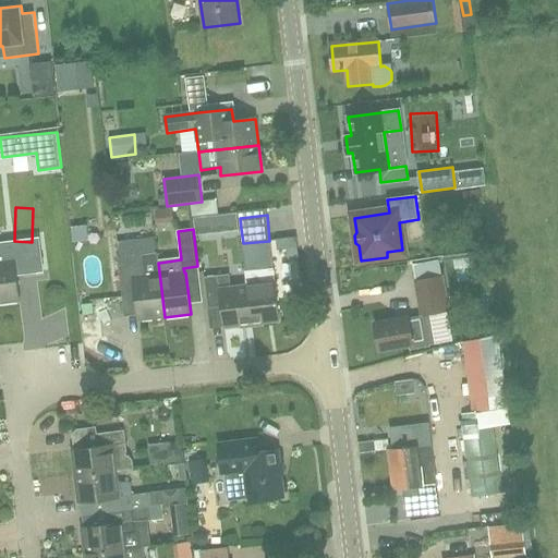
[(158,254),(157,255),(120,258),(123,293),(136,291),(140,320),(165,317),(158,263),(159,263),(158,254)]
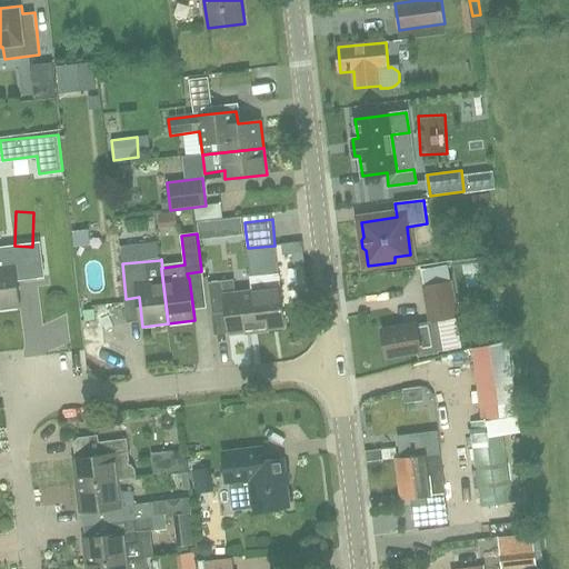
[(0,309),(21,307),(16,263),(0,265),(0,309)]
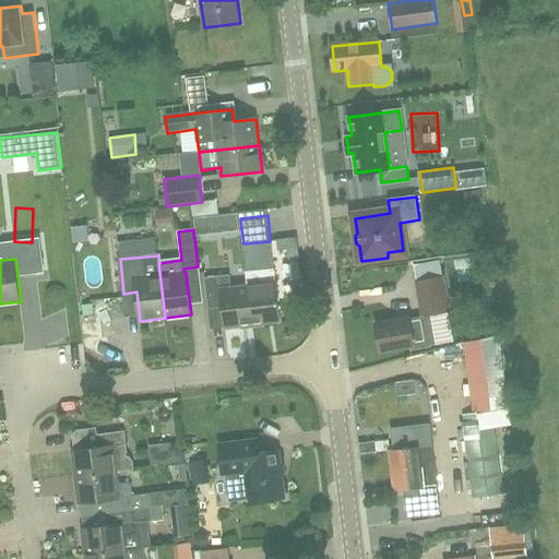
[(246,273),(247,285),(248,285),(252,323),(281,320),(274,270),(246,273)]
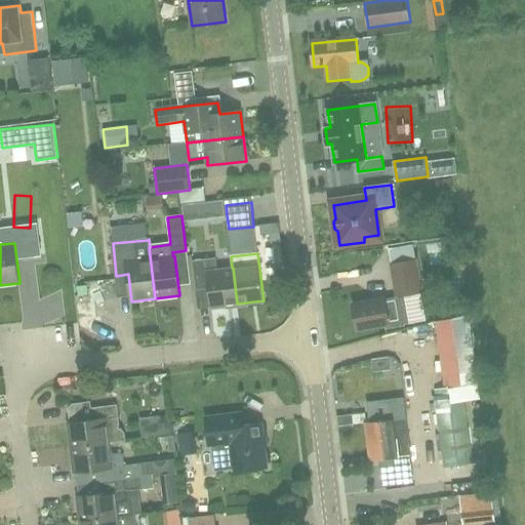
[(210,307),(237,304),(233,268),(232,268),(216,270),(215,258),(192,261),(196,291),(208,289),(210,307)]
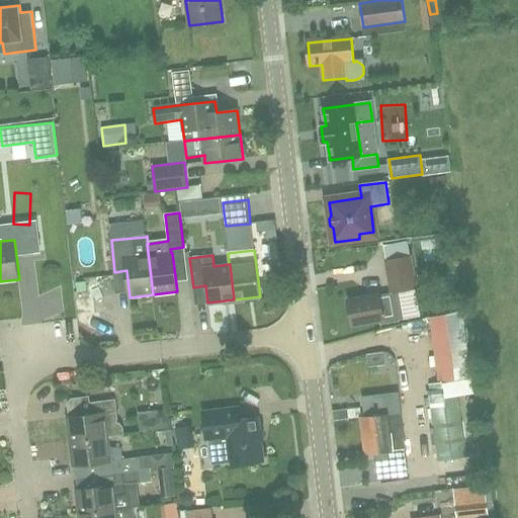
[(391,293),(419,288),(413,255),(384,260),(391,293)]
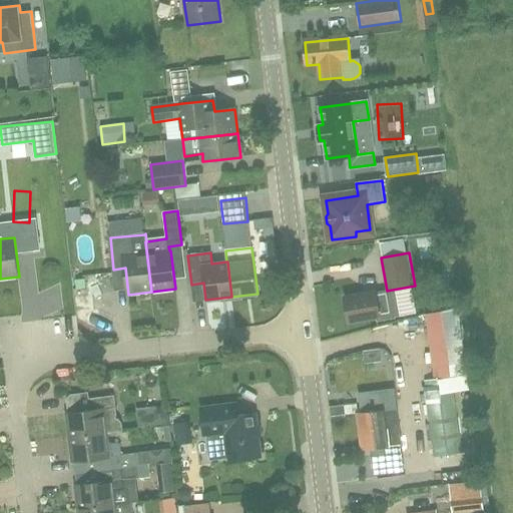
[(391,320),(391,319),(401,317),(397,293),(377,297),(376,293),(345,299),(349,322),(376,317),(377,323),(391,320)]
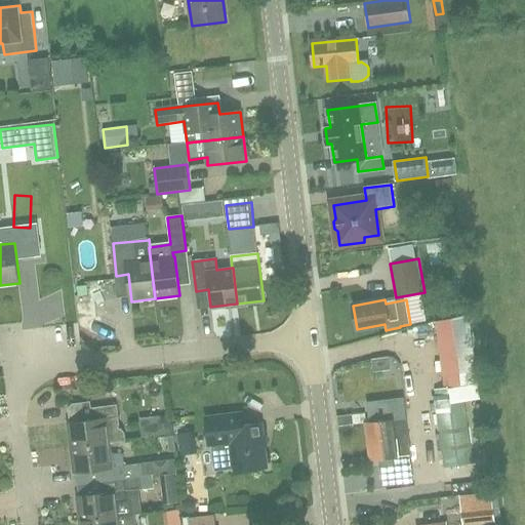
[(468,314),(436,321),(442,388),(434,390),(445,468),(474,463),(465,399),(478,397),(475,372),(468,314)]
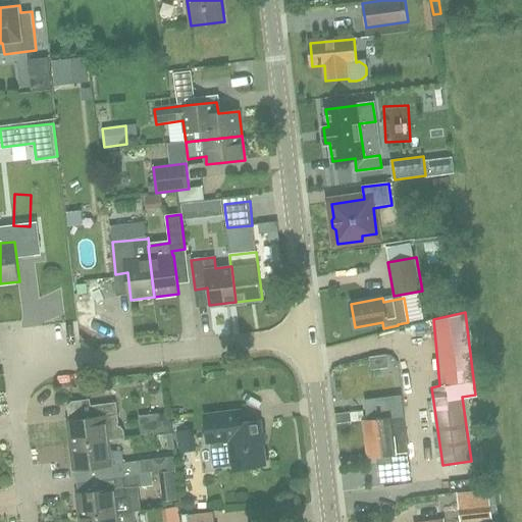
[(67,421),(70,446),(109,441),(109,440),(125,439),(124,431),(121,427),(118,425),(119,423),(117,403),(91,406),(92,417),(67,421)]
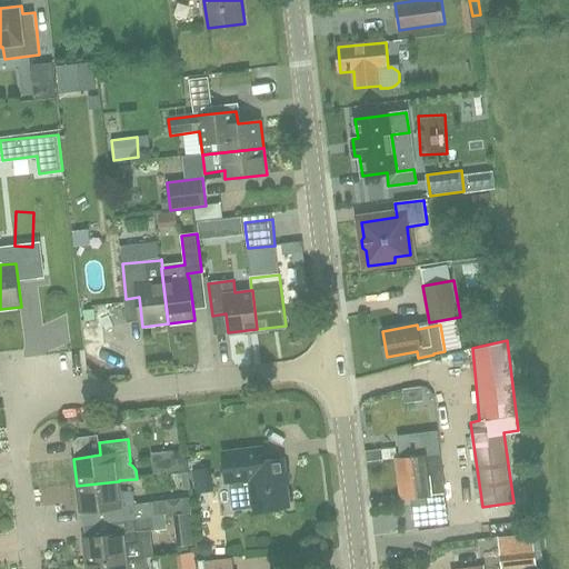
[(226,482),(235,481),(250,480),(255,510),(290,507),(285,460),(257,463),(255,449),(231,451),(222,452),(226,482)]
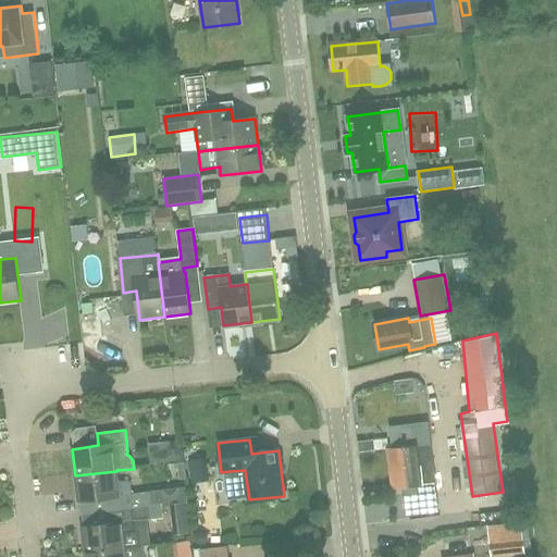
[(390,448),(392,468),(394,487),(420,484),(420,493),(437,491),(431,444),(418,445),(390,448)]
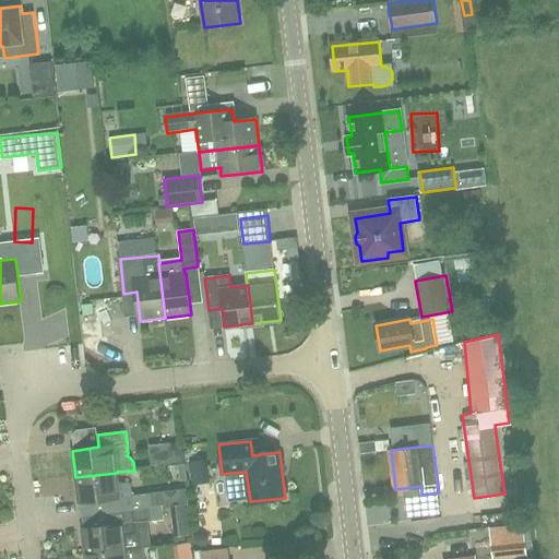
[(207,460),(190,462),(192,485),(210,483),(207,460)]
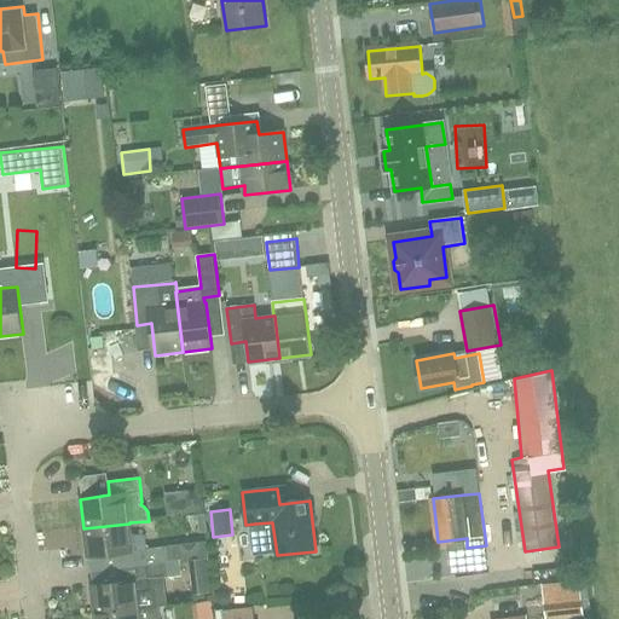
[(167,547),(146,549),(145,534),(131,537),(129,524),(84,528),(86,557),(116,554),(117,568),(168,562),(167,547)]
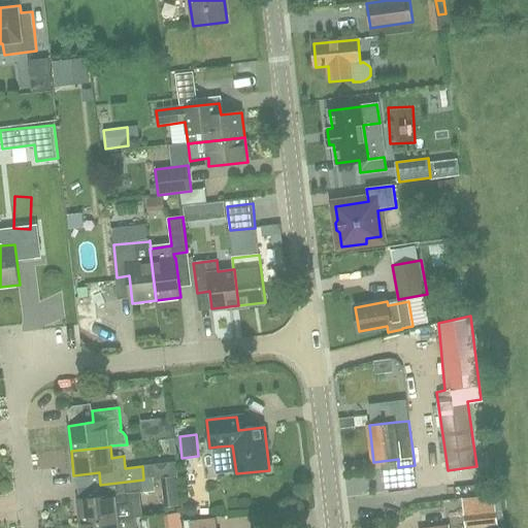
[(413,487),(426,487),(425,466),(411,466),(413,487)]
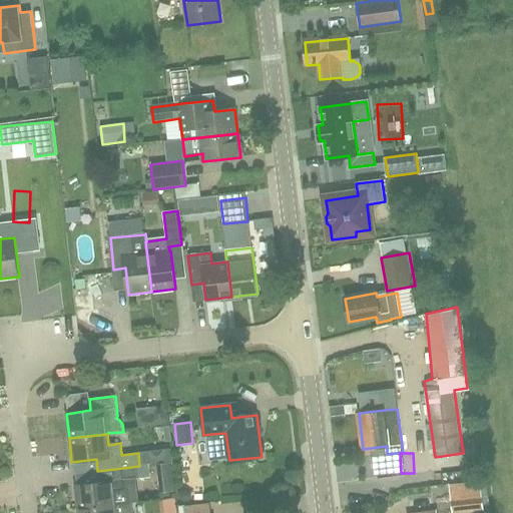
[(75,486),(77,509),(123,504),(127,503),(126,490),(125,490),(124,479),(140,477),(139,466),(97,471),(98,483),(75,486)]
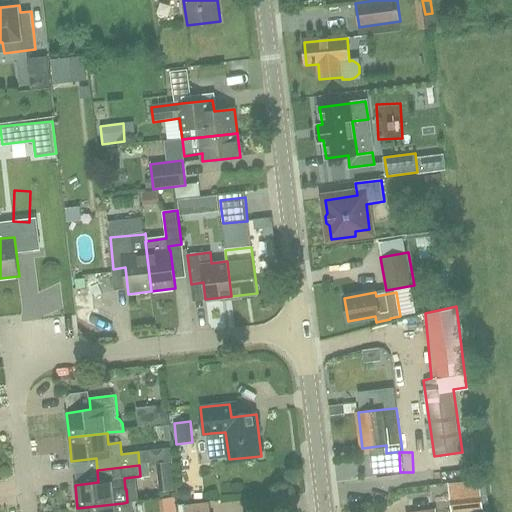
[(479,492),(451,496),(453,510),(482,505),(479,492)]
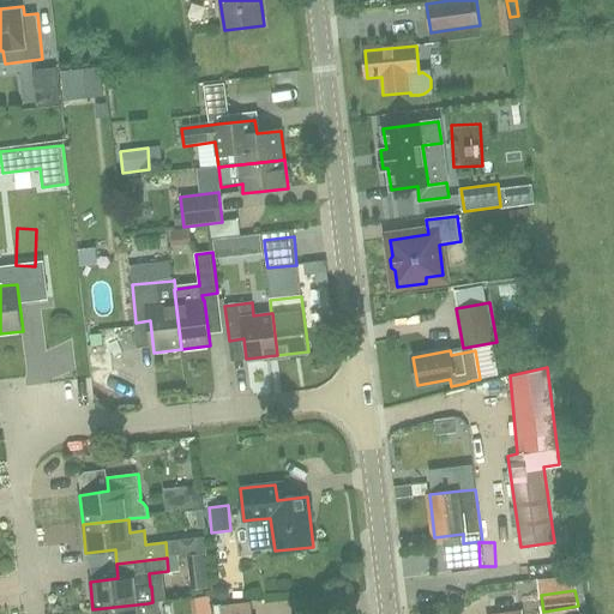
[(148,603),(92,609),(92,613),(148,613),(149,613),(148,603)]
